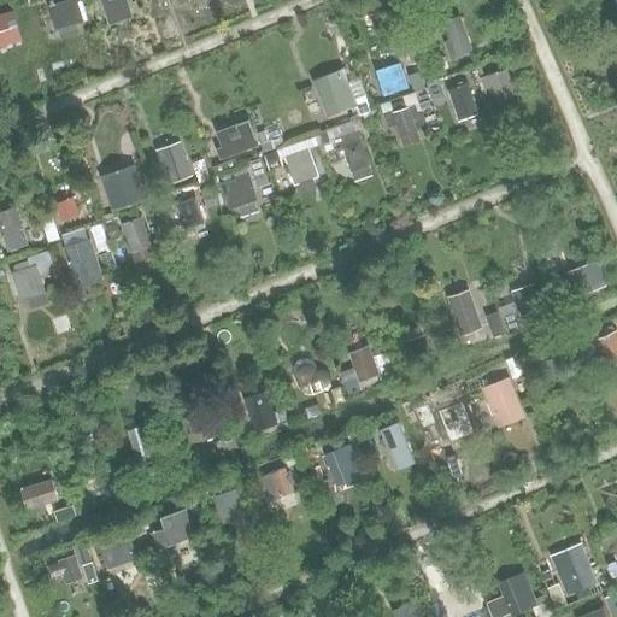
[(81,0),(68,0),(48,5),(56,29),(87,19),(81,0)]
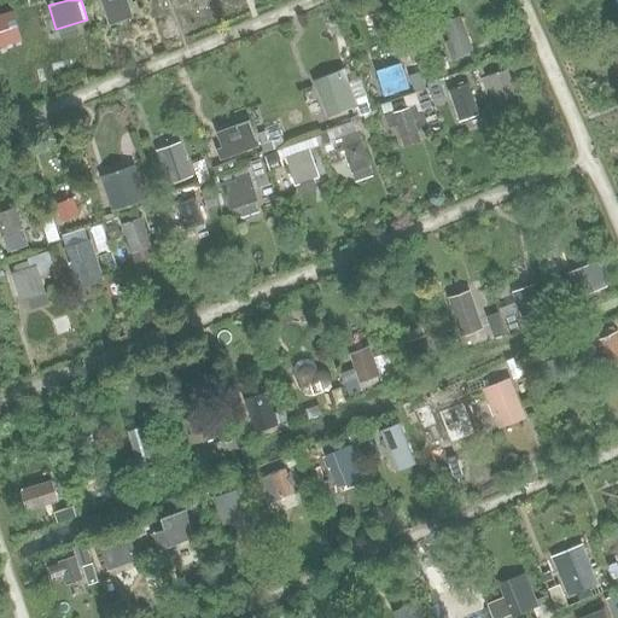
[(126,0),(100,0),(105,13),(129,6),(126,0)]
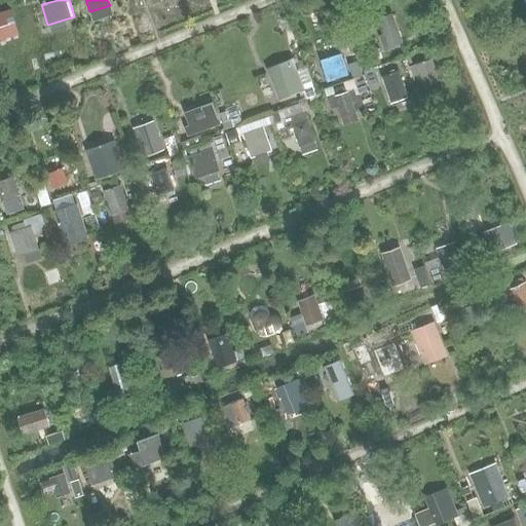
[(10,10),(0,13),(0,38),(17,34),(10,10)]
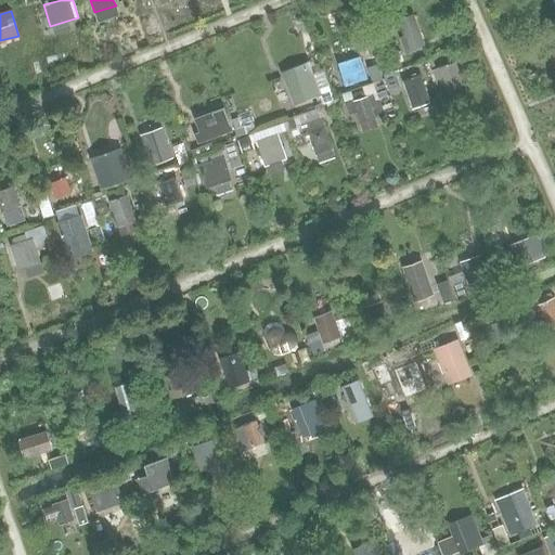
[(413,14),(398,20),(403,37),(399,38),(404,52),(424,46),(413,14)]
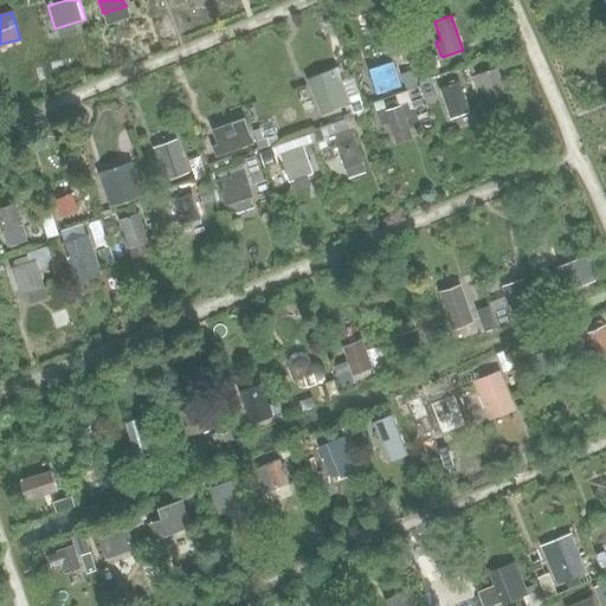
[(440,68),(437,57),(423,62),(426,72),(440,68)]
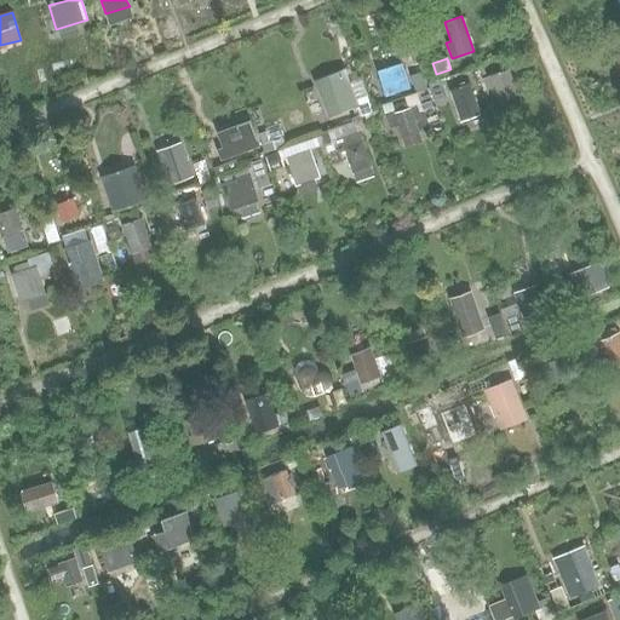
[(518,58),(510,61),(514,72),(522,68),(518,58)]
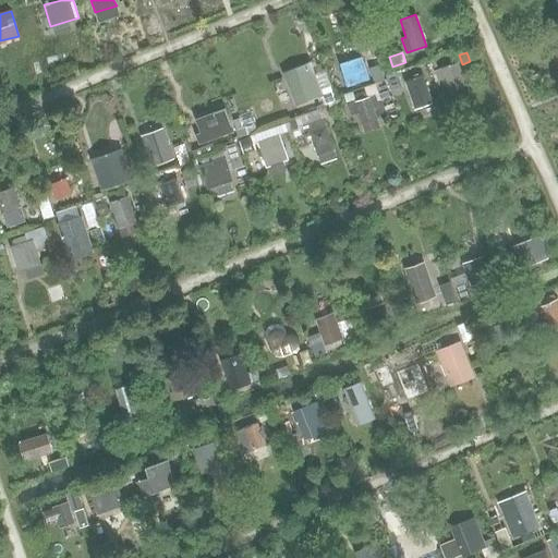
[(373,82),(384,77),(376,57),(372,59),(375,67),(368,69),(373,82)]
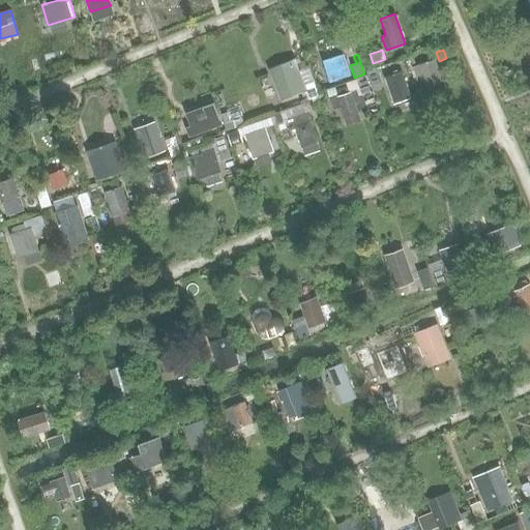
[(344,55),(323,61),(330,82),(350,76),(344,55)]
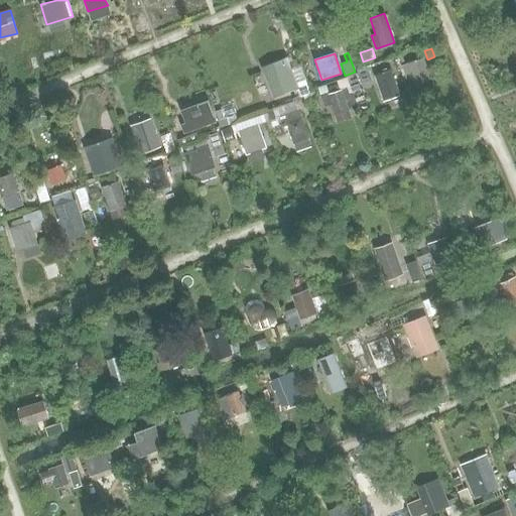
[(423,58),(402,67),(406,80),(412,78),(414,85),(415,84),(430,79),(423,58)]
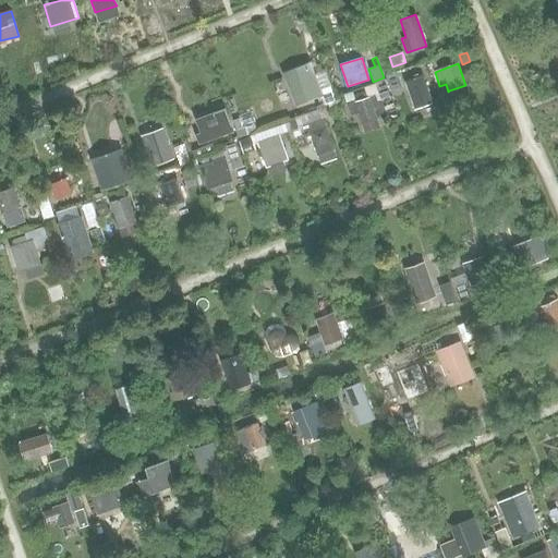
[(396,72),(385,75),(391,95),(402,92),(396,72)]
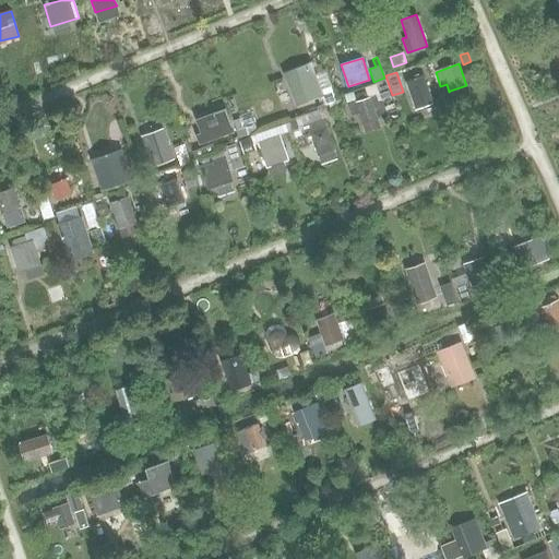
[(314,75),(288,86),(295,106),(322,95),(314,75)]
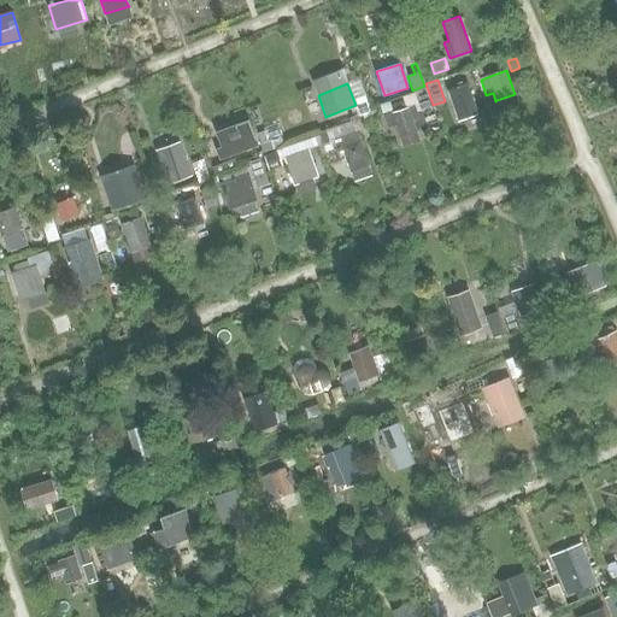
[(466,84),(447,90),(458,121),(477,115),(466,84)]
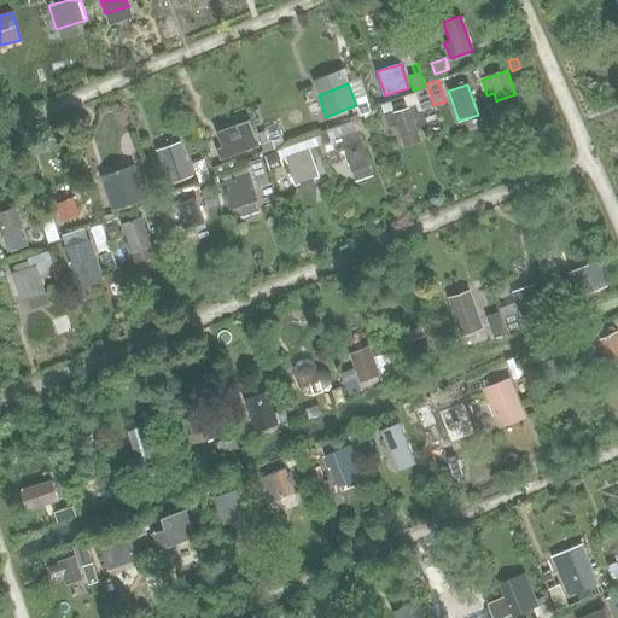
[(390,103),(380,105),(388,128),(396,126),(400,136),(418,132),(414,121),(420,118),(418,111),(432,108),(426,89),(402,97),(404,101),(391,106),(390,103)]
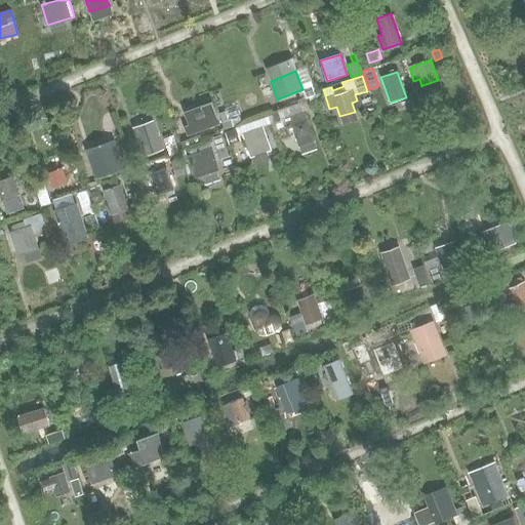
[(311,82),(303,84),(305,90),(308,97),(316,94),(311,82)]
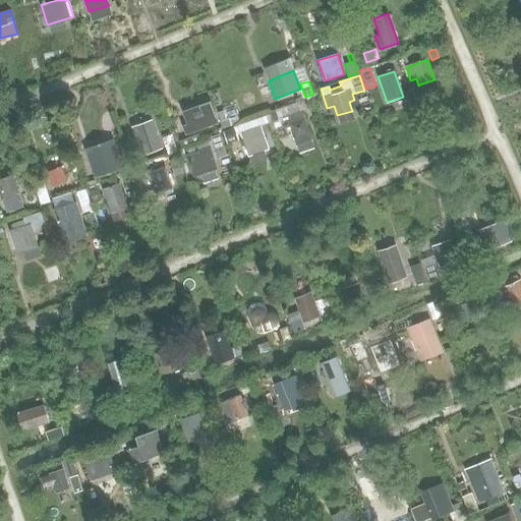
[(187,124),(182,126),(185,134),(217,123),(214,112),(200,116),(197,107),(183,112),(187,124)]
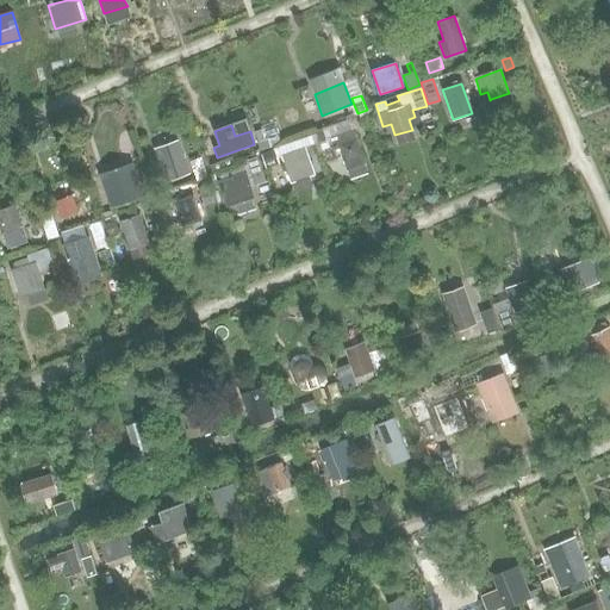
[(354,131),(330,139),(334,150),(340,149),(347,170),(366,165),(354,131)]
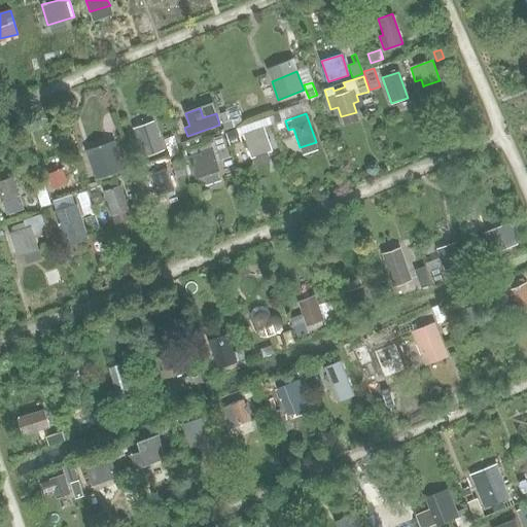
[(234,127),(232,120),(222,124),(225,130),(234,127)]
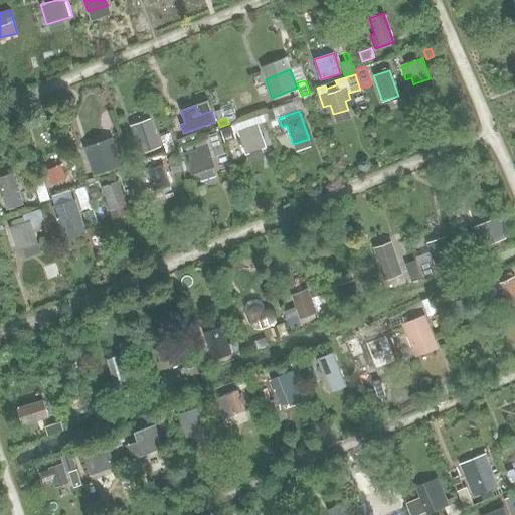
[(150,120),(131,127),(140,153),(159,146),(150,120)]
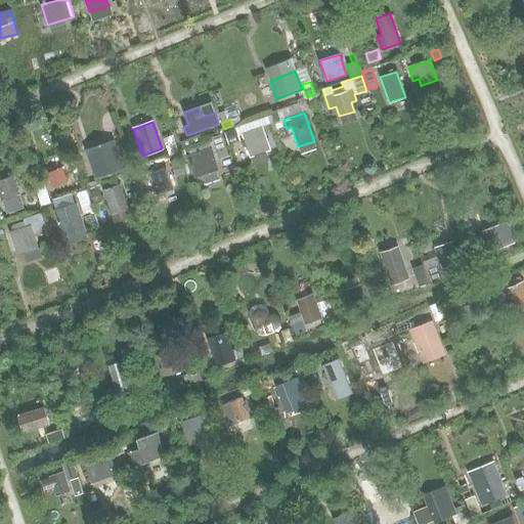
[(262,127),(242,134),(250,157),(270,149),(262,127)]
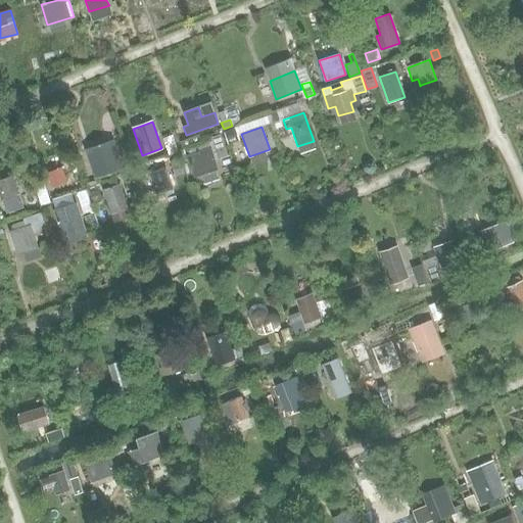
[(238,141),(234,129),(225,132),(228,144),(238,141)]
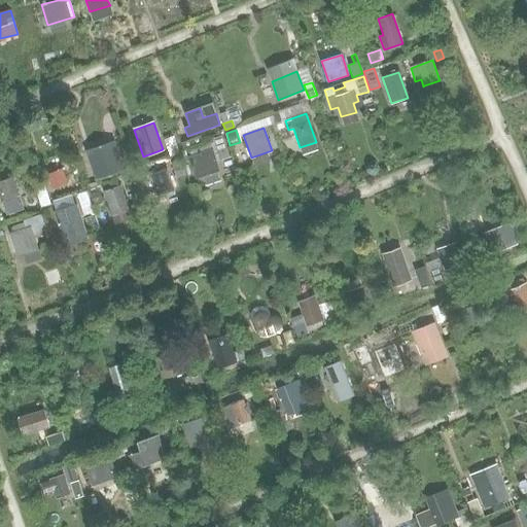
[(173,137),(165,140),(170,155),(178,153),(173,137)]
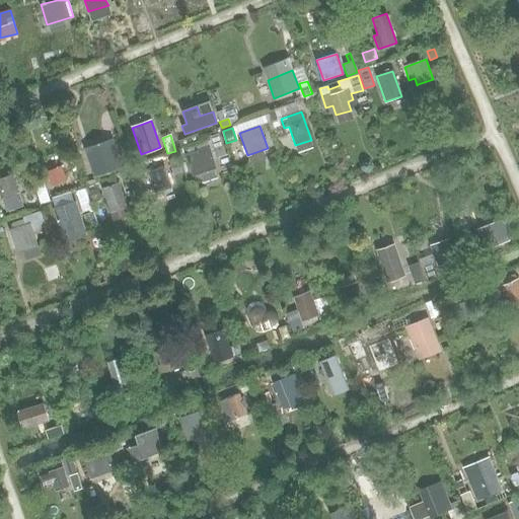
[(200,140),(198,135),(179,141),(181,146),(200,140)]
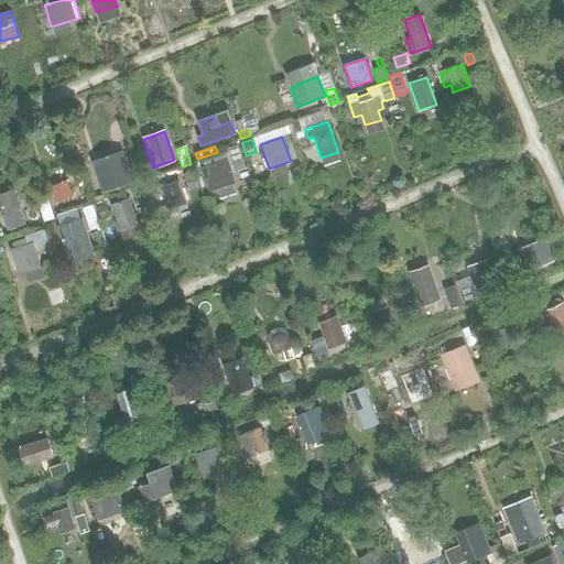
[(238,147),(229,149),(236,171),(245,167),(238,147)]
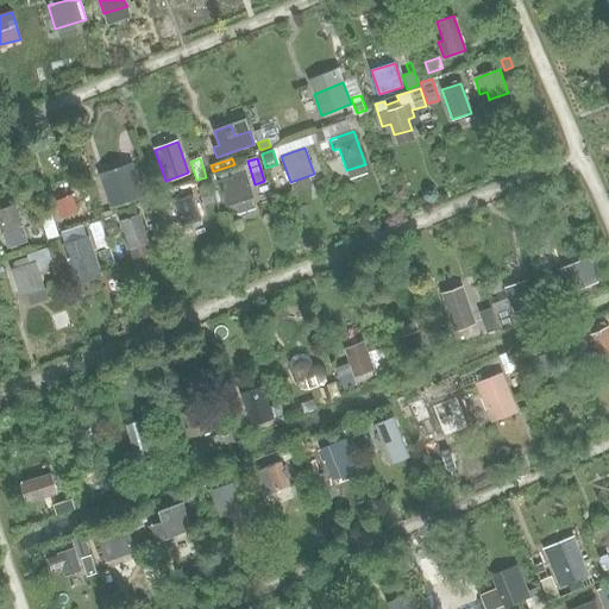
[(112,183),(104,187),(111,208),(144,196),(136,175),(129,179),(124,168),(107,173),(112,183)]
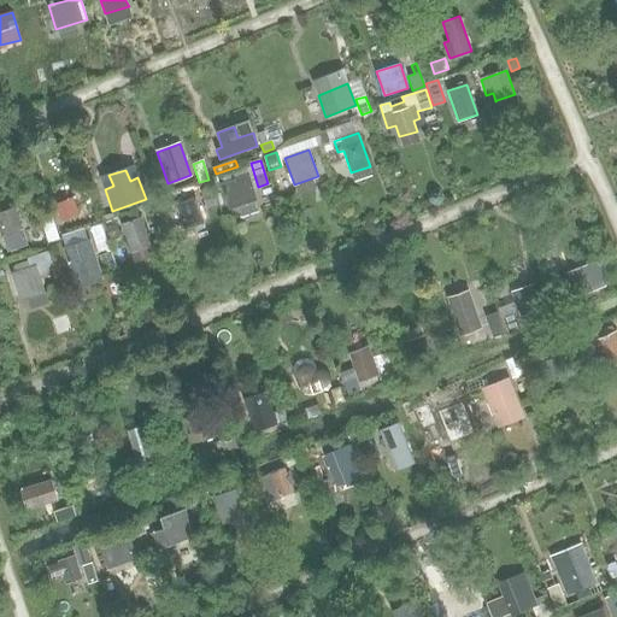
[(248,175),(221,183),(229,210),(257,200),(248,175)]
